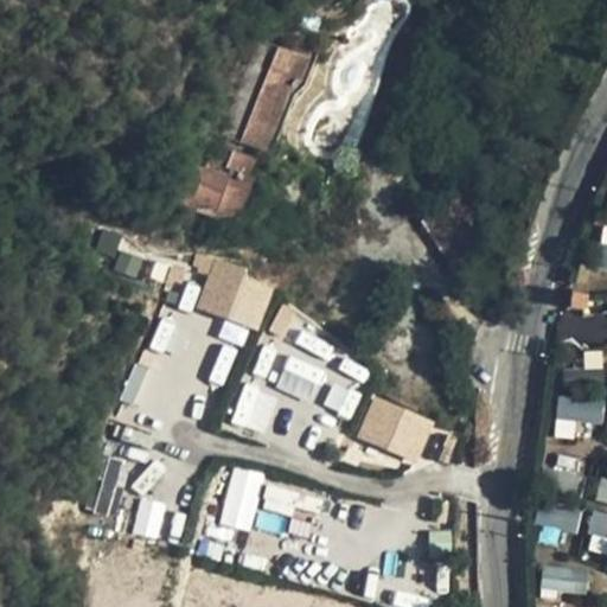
[(538,10),(515,0),(510,0),(508,8),(535,19),(538,10)]
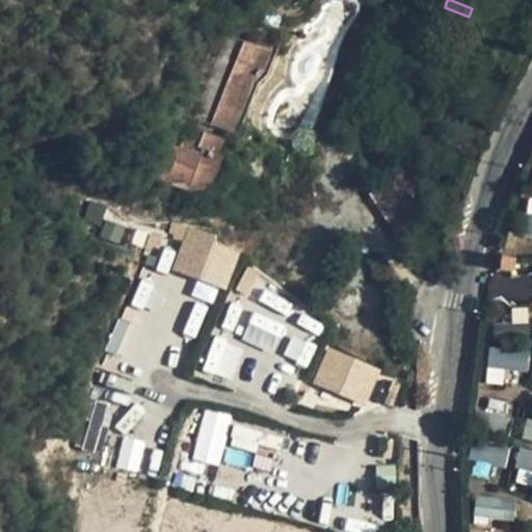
[(512,24),(489,15),(486,23),(509,32),(512,24)]
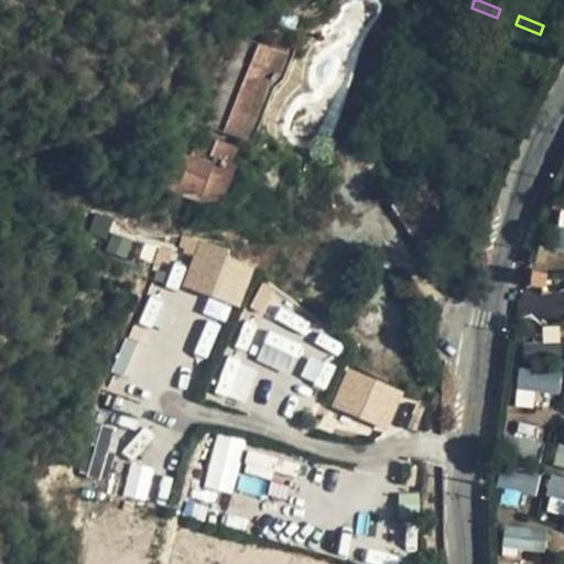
[(285,54),(245,39),(209,127),(245,140),(273,71),(279,73),(285,54)]
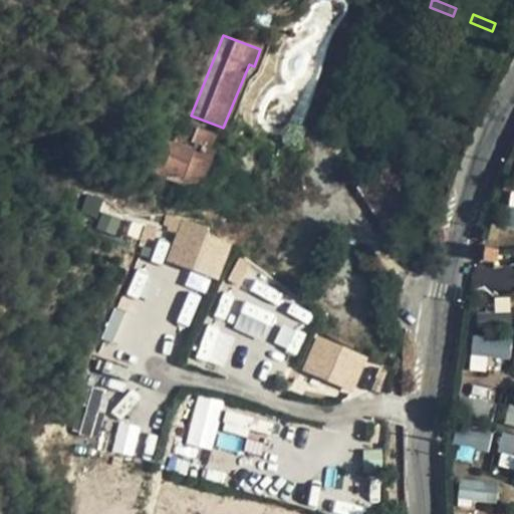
[(395,49),(371,41),(368,49),(392,57),(395,49)]
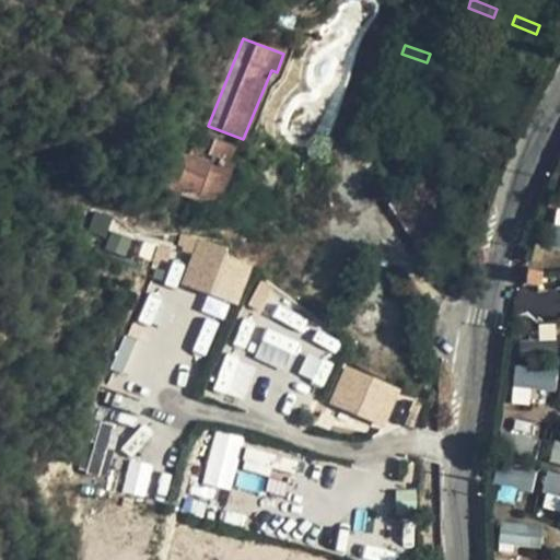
[(491,78),(488,86),(513,96),(516,86),(491,78)]
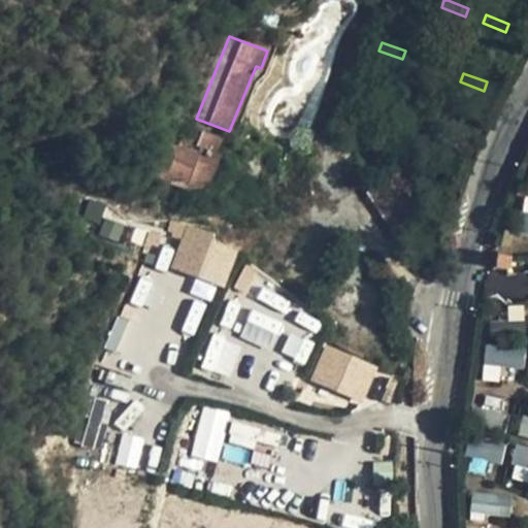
[(224,136),(204,128),(197,145),(207,149),(217,152),(224,136)]
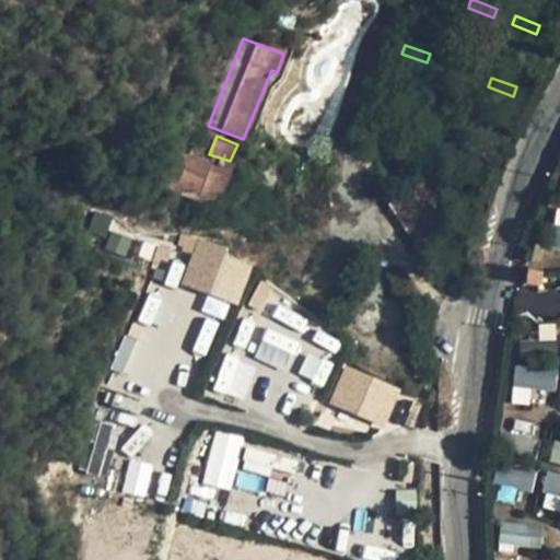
[(217,167),(177,152),(165,181),(218,201),(233,162),(230,161),(220,158),(217,167)]
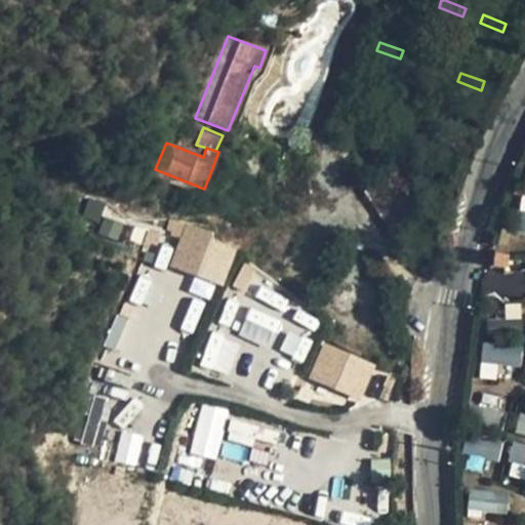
[(401,173),(387,182),(395,195),(409,186),(401,173)]
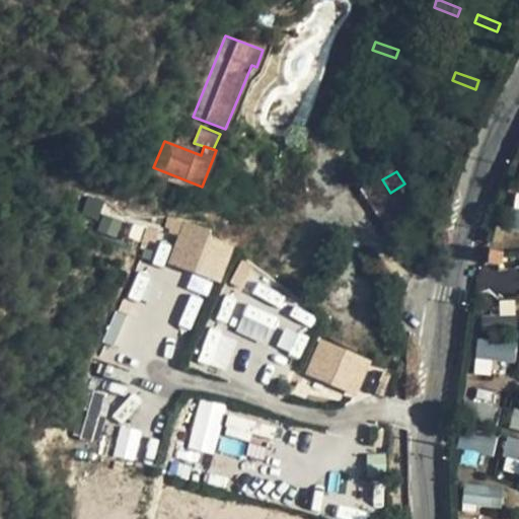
[(381,177),(363,190),(379,215),(397,204),(390,193),(382,179),(381,177)]
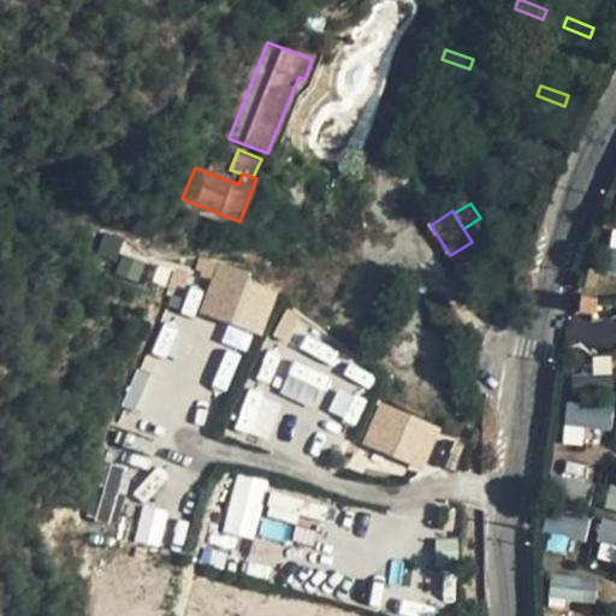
[(450,255),(449,256),(465,282),(489,265),(473,241),(472,242),(450,255)]
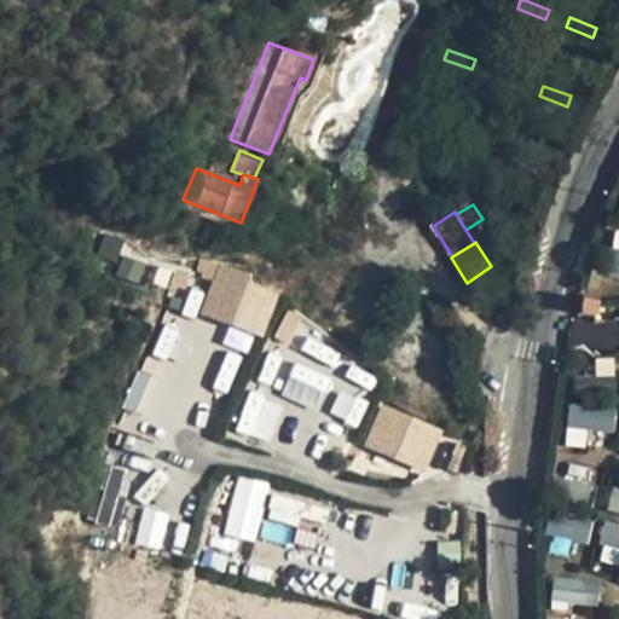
[(262,337),(281,287),(218,264),(200,314),(262,337)]
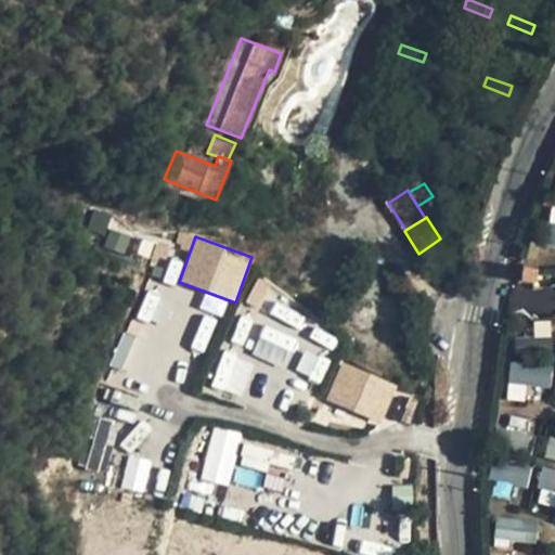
[(536,271),(521,269),(519,282),(533,284),(536,271)]
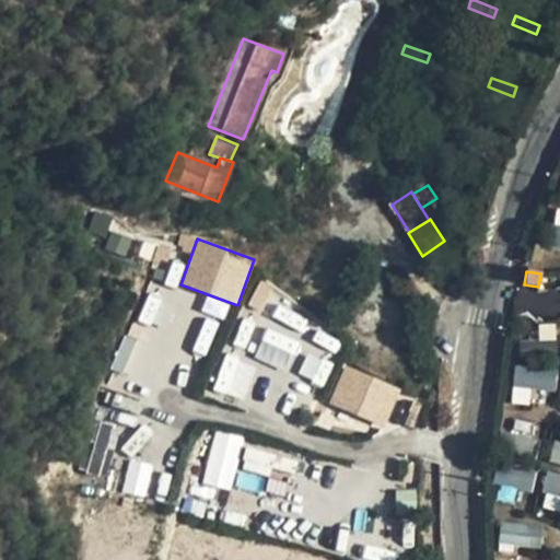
[(233,350),(290,368),(299,337),(242,319),(233,350)]
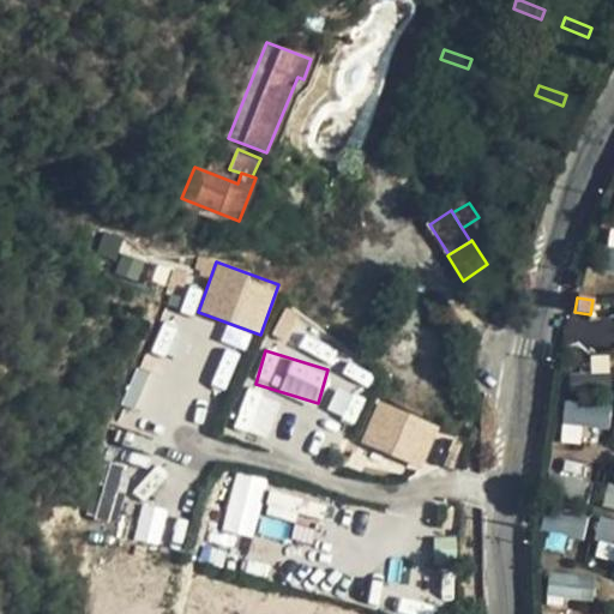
[(246,387),(234,428),(269,439),(281,398),(246,387)]
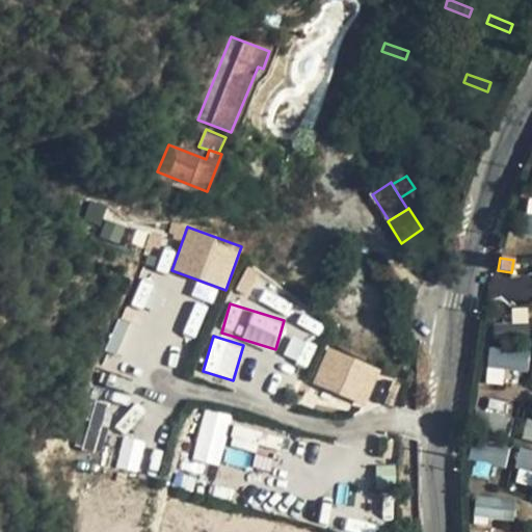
[(290,337),(283,355),(307,366),(314,346),(290,337)]
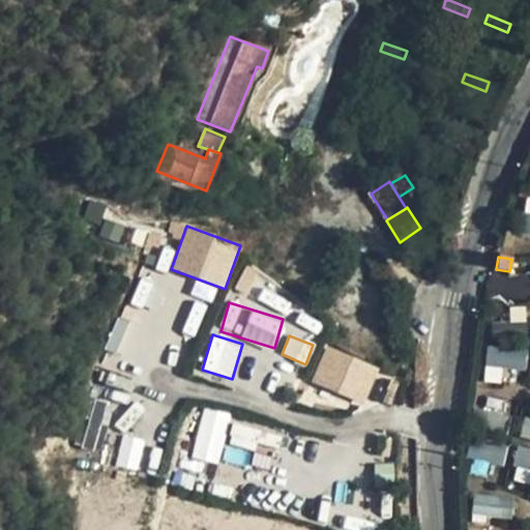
[(487,367),(527,367),(527,337),(487,337),(487,367)]
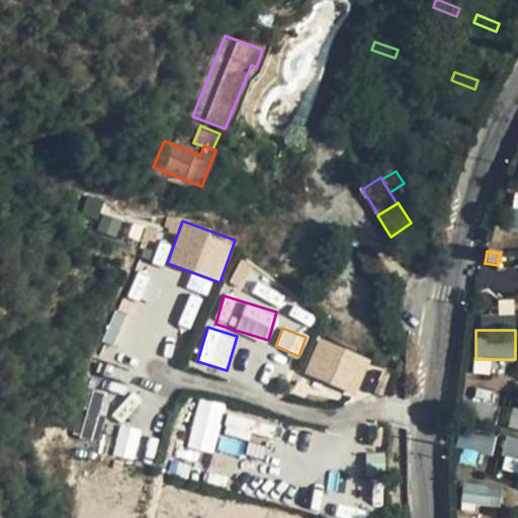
[(319,337),(304,373),(355,395),(370,358),(319,337)]
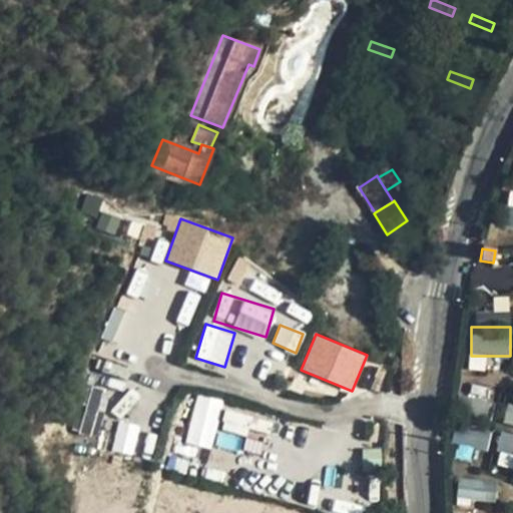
[(210,449),(223,401),(197,394),(184,442),(210,449)]
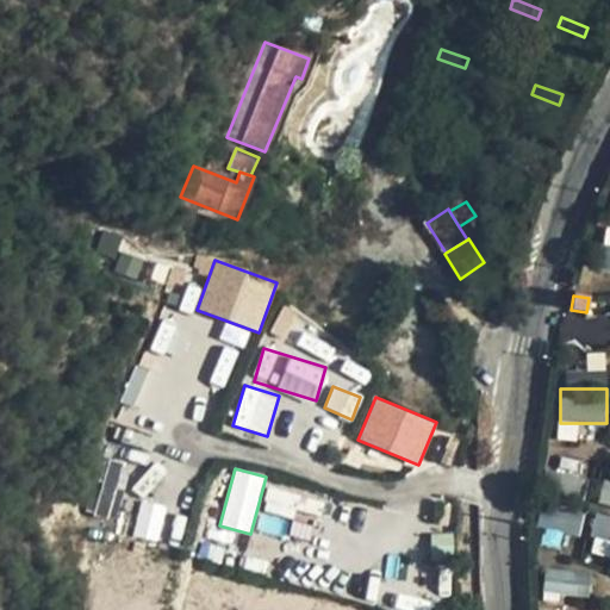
[(609,505),(609,483),(602,481),(599,504),(609,505)]
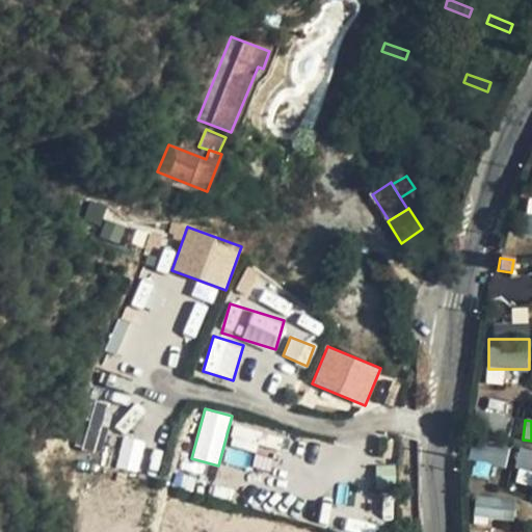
[(512,478),(531,484),(531,450),(523,447),(512,478)]
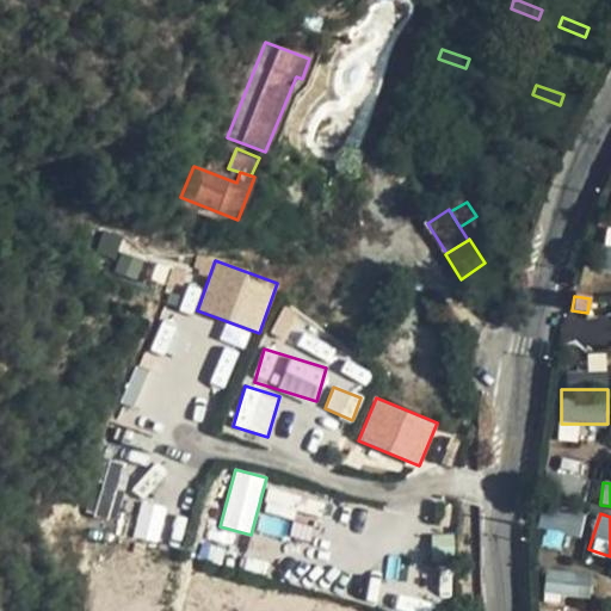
[(544,572),(545,598),(592,596),(591,569),(544,572)]
